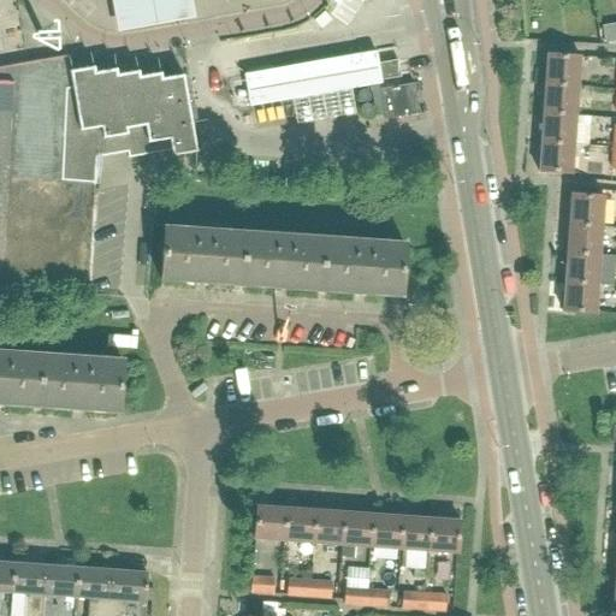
[(111,0),(113,15),(116,33),(195,18),(195,13),(193,0),(111,0)]
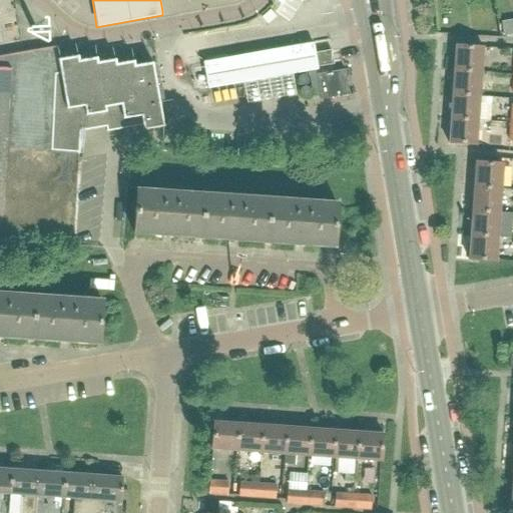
[(503,37),(512,34),(512,20),(500,22),(503,37)]
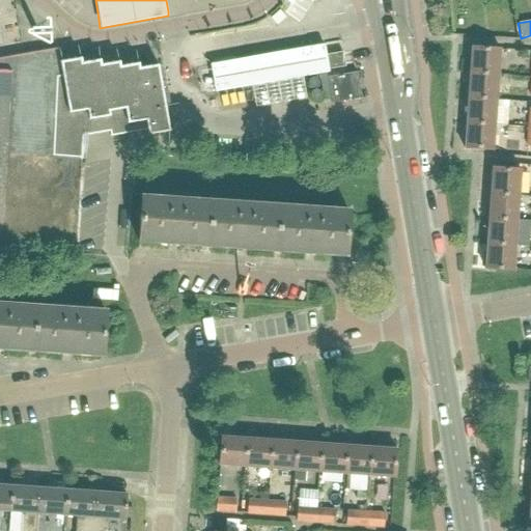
[(342,52),(325,55),(324,46),(212,65),(214,82),(216,92),(328,73),(328,70),(344,67),(343,60),(342,52)]
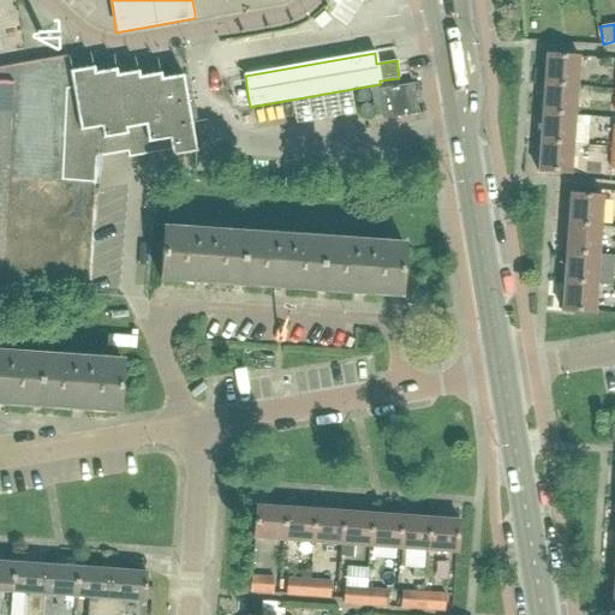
[(579,57),(545,54),(544,84),(577,87),(579,57)]
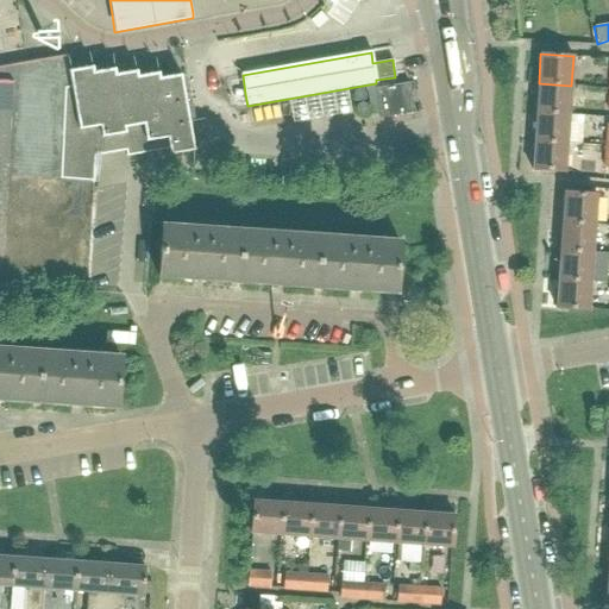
[(66,57),(0,68),(0,284),(57,289),(58,275),(86,276),(92,182),(94,183),(95,156),(126,151),(126,157),(169,150),(170,155),(194,151),(181,75),(159,79),(158,73),(138,76),(137,71),(115,75),(114,69),(94,73),(93,67),(68,71),(66,57)]
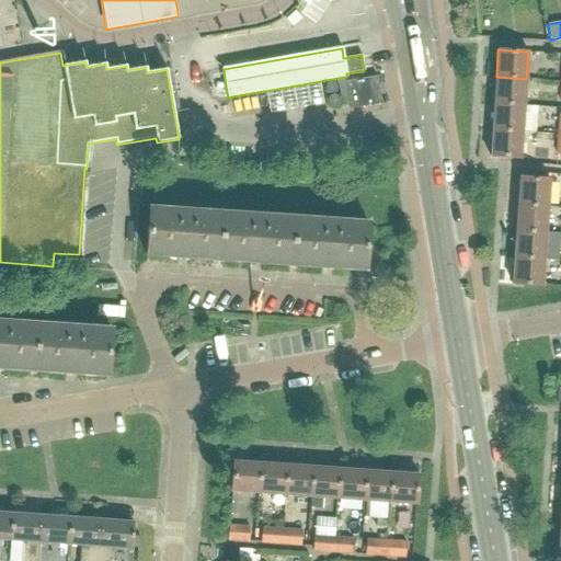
[(525,105),(526,79),(496,77),(494,103),(525,105)]
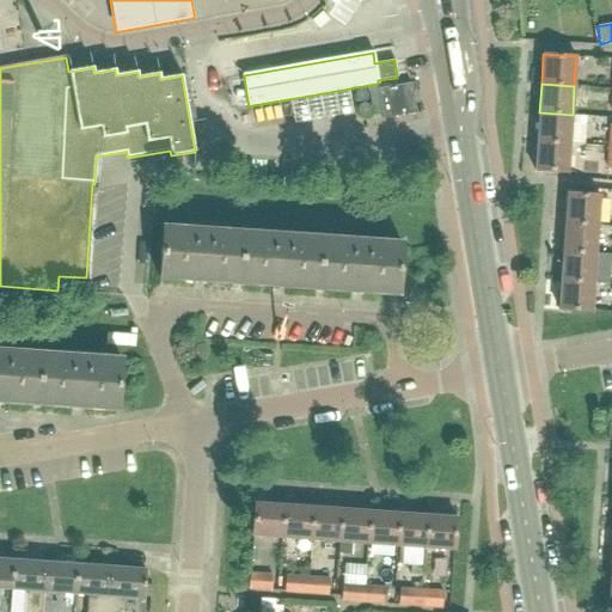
[(414,85),(385,90),(390,118),(418,114),(414,85)]
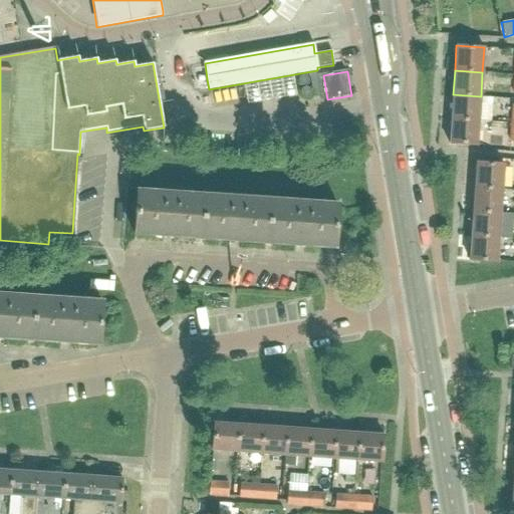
[(245,84),(248,103),(286,97),(283,77),(245,84)]
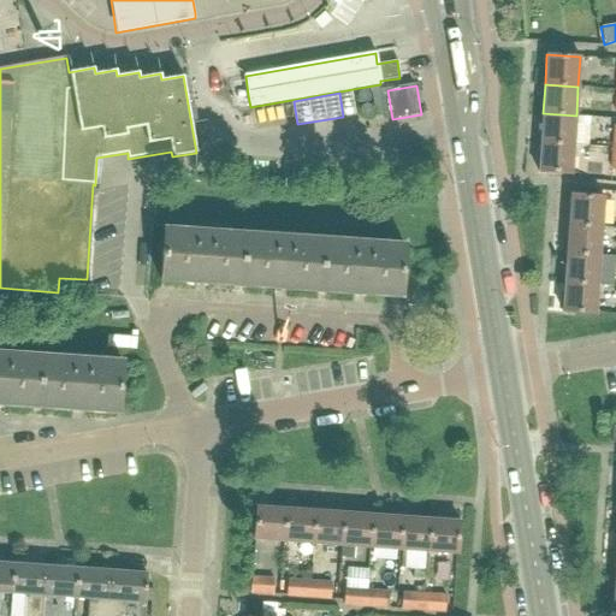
[(574,144),(576,116),(543,113),(540,141),(574,144)]
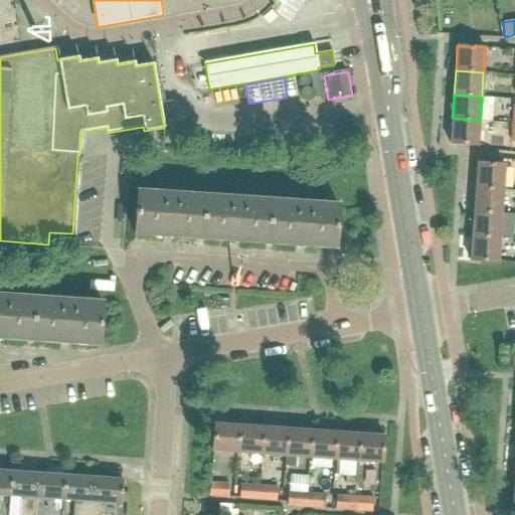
[(478,145),(480,121),(452,118),(450,143),(478,145)]
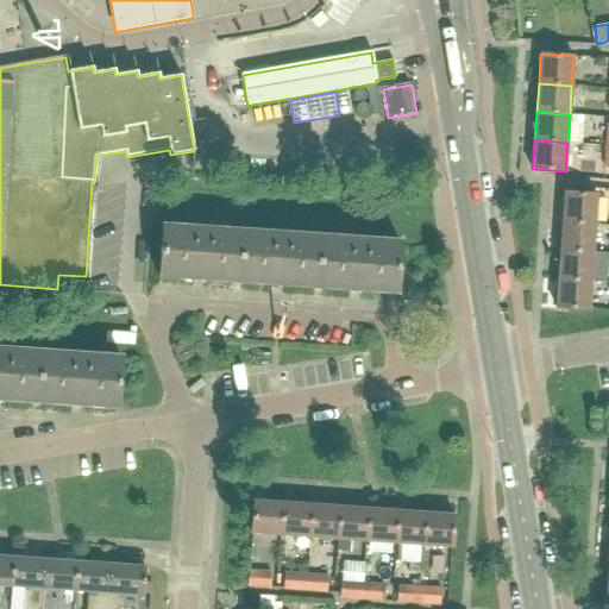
[(564,192),(562,221),(596,224),(597,194),(564,192)]
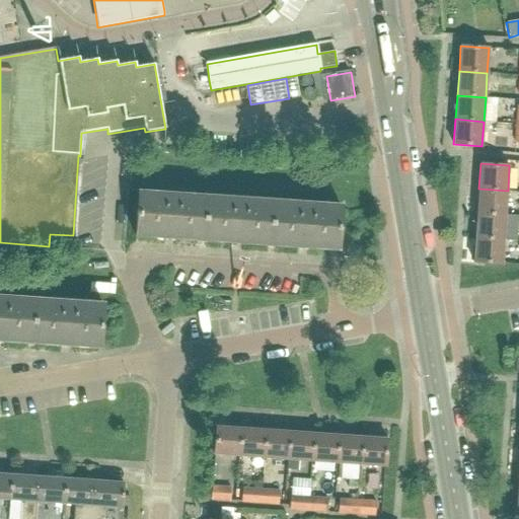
[(506,215),(508,191),(478,189),(477,213),(506,215)]
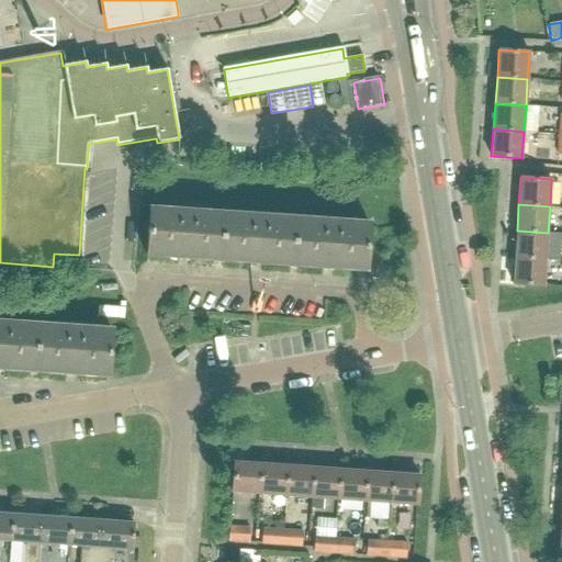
[(150,209),(147,256),(177,258),(189,259),(221,261),(224,214),(150,209)]
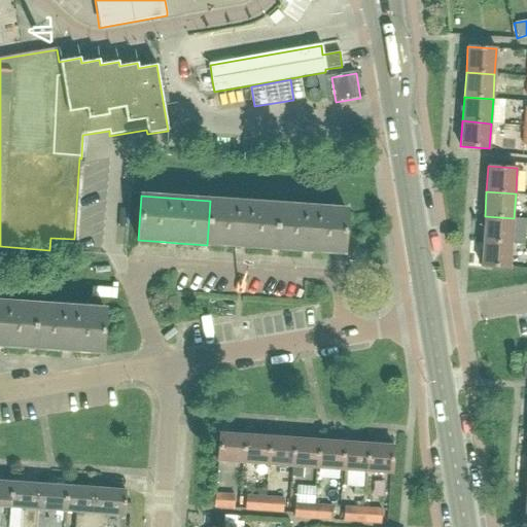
[(278,205),(210,201),(207,245),(234,246),(244,247),(275,249),(278,205)]
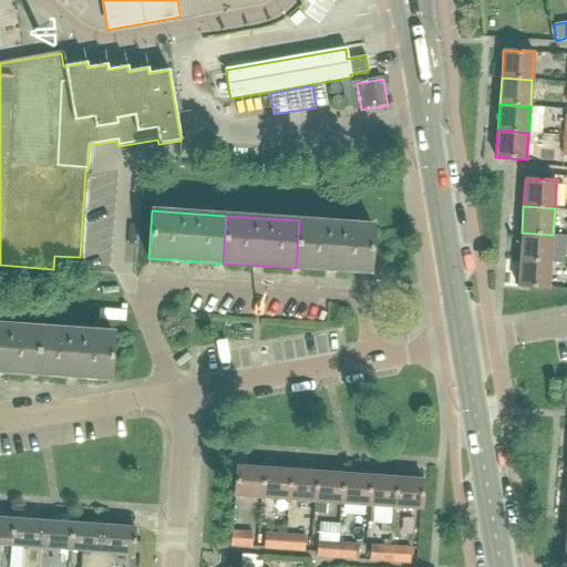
[(299,220),(296,268),(323,270),(370,274),(373,225),(299,220)]
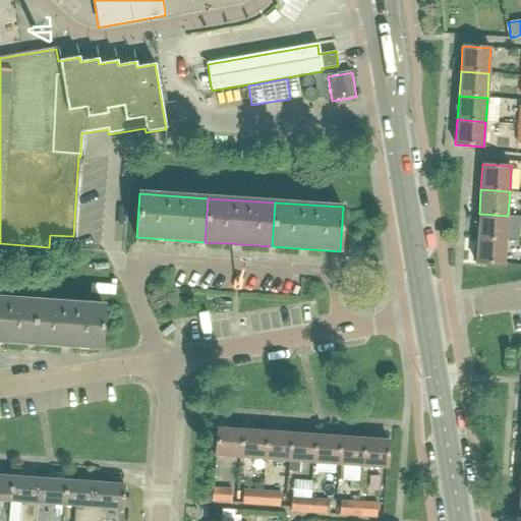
[(508,216),(479,214),(477,238),(506,240),(518,241),(520,217),(508,217),(508,216)]
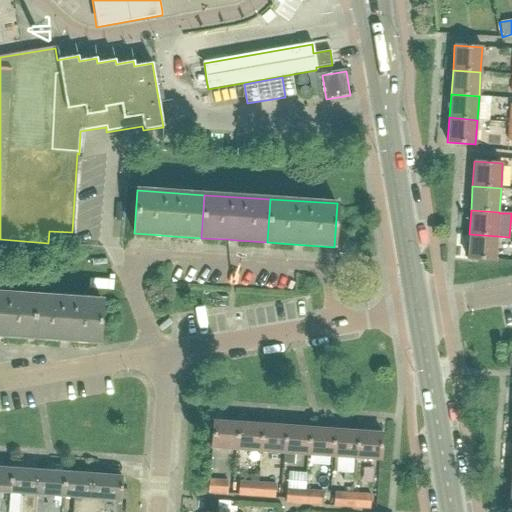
[(72,244),(72,232),(49,231),(48,243),(72,244)]
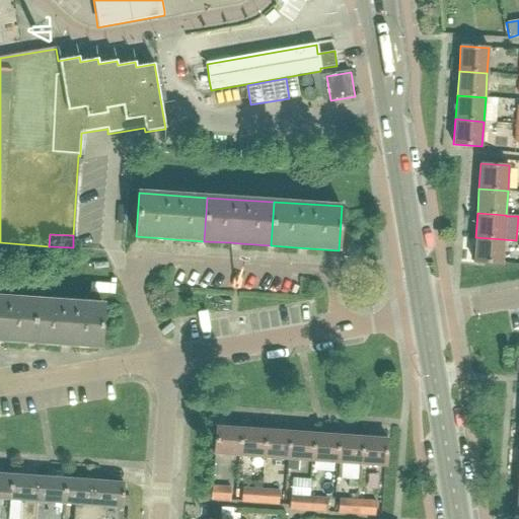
[(504,239),(475,237),(473,263),(502,265),(504,239)]
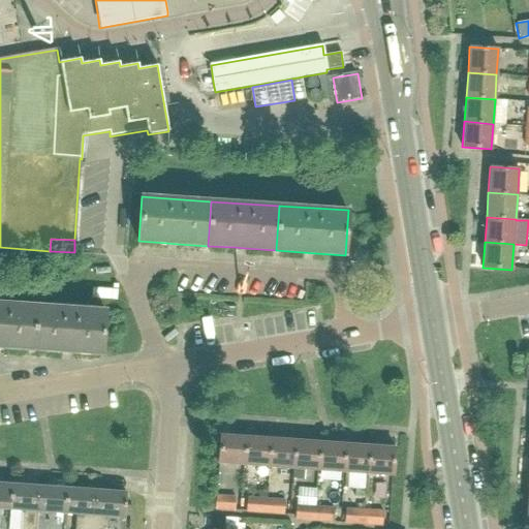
[(36,305),(0,302),(0,347),(3,348),(33,350),(36,305)]
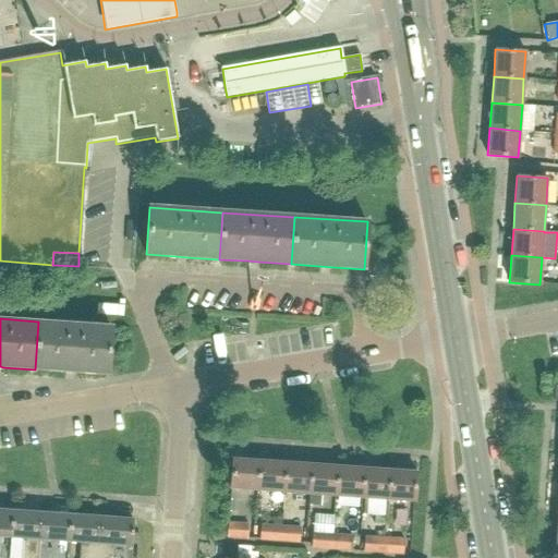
[(38,322),(35,370),(64,371),(75,372),(108,374),(111,327),(38,322)]
